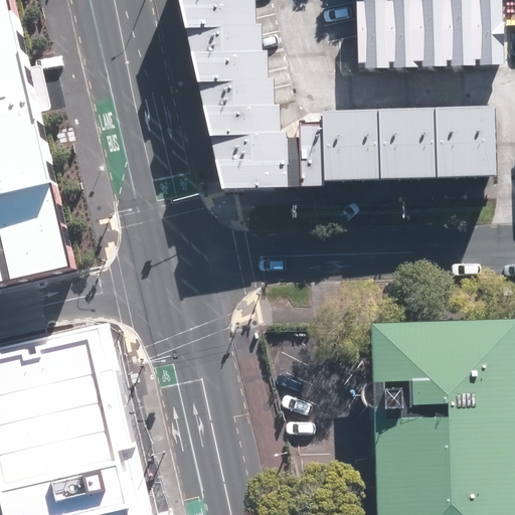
[(5,0),(0,0),(0,279),(66,265),(5,0)]
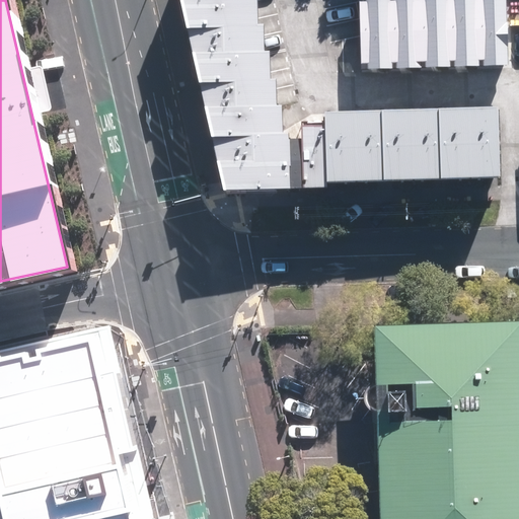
[(180,0),(188,26),(258,24),(256,0),(180,0)]
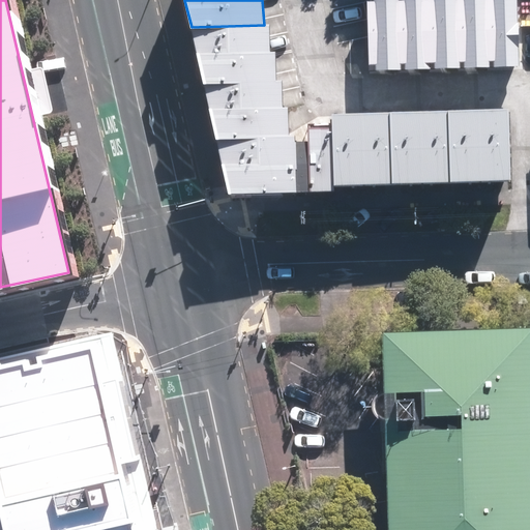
[(400,0),(372,0),(375,70),(403,69),(400,0)]
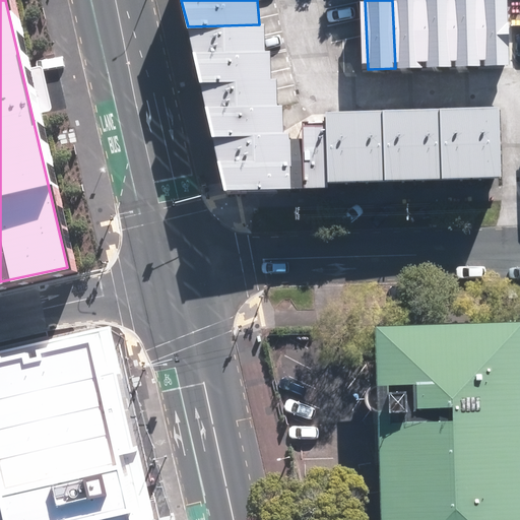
[(392,0),(395,68),(421,67),(418,0),(392,0)]
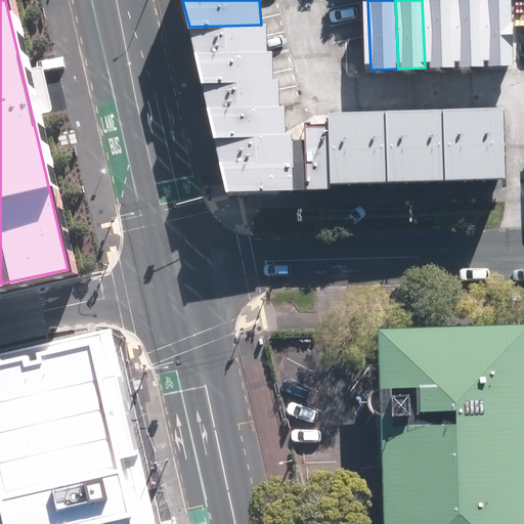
[(450,0),(422,0),(425,68),(453,67),(450,0)]
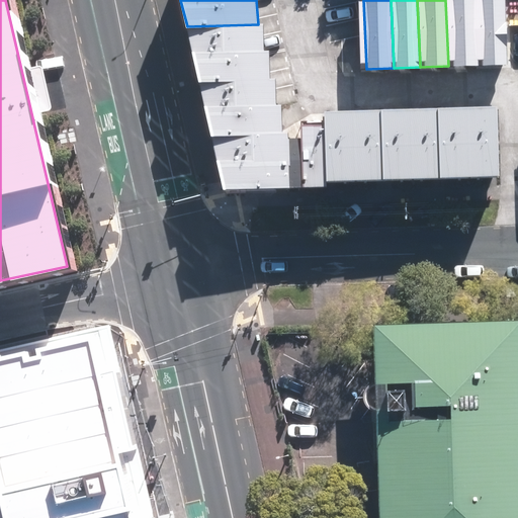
[(445,0),(448,66),(477,65),(473,0),(445,0)]
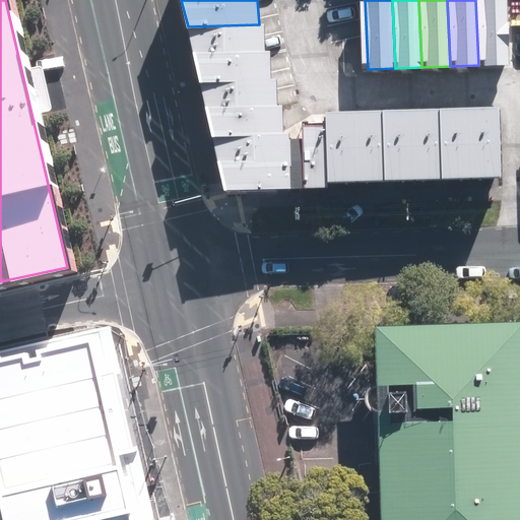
[(505,0),(475,0),(478,65),(507,64),(505,0)]
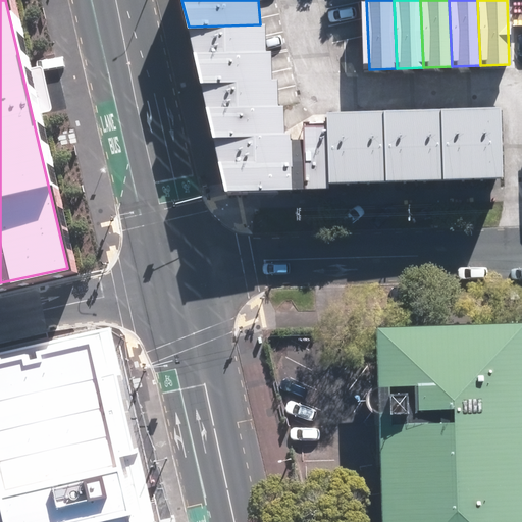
[(260,24),(189,27),(195,53),(266,51),(266,24),(260,24)]
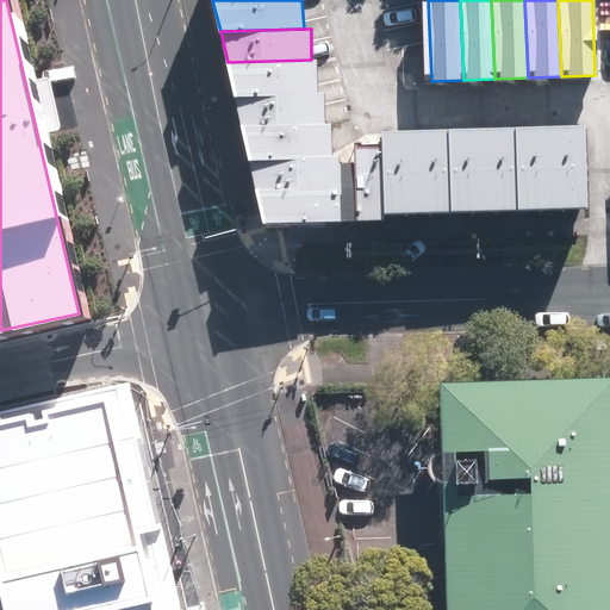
[(311,60),(228,62),(235,94),(318,93),(317,60),(311,60)]
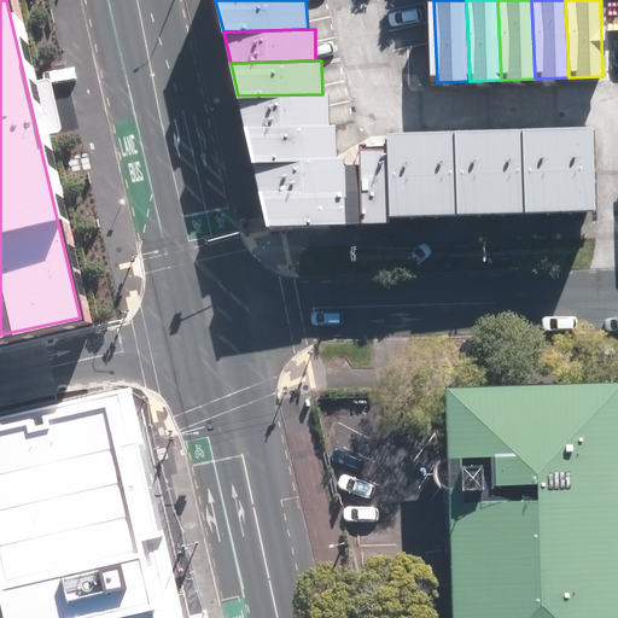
[(322,94),(238,95),(245,128),(330,126),(328,93),(322,94)]
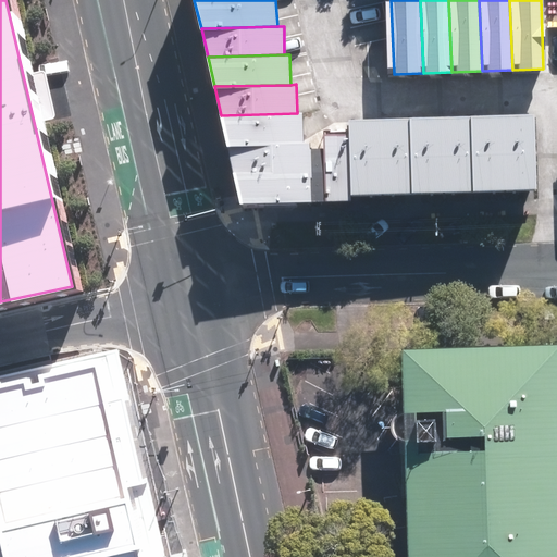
[(297,113),(221,115),(227,145),(302,143),(301,113),(297,113)]
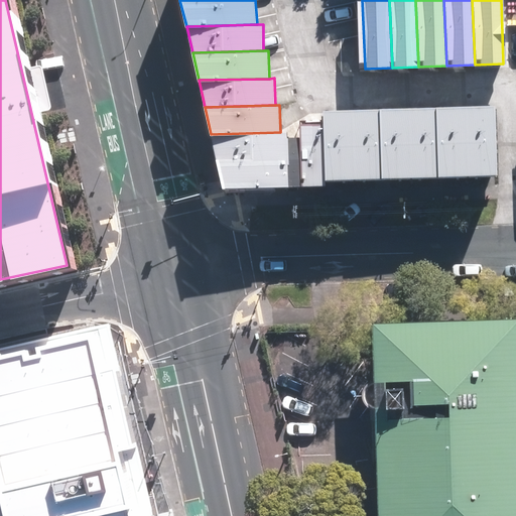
[(495,107),(464,108),(467,175),(497,174),(495,107)]
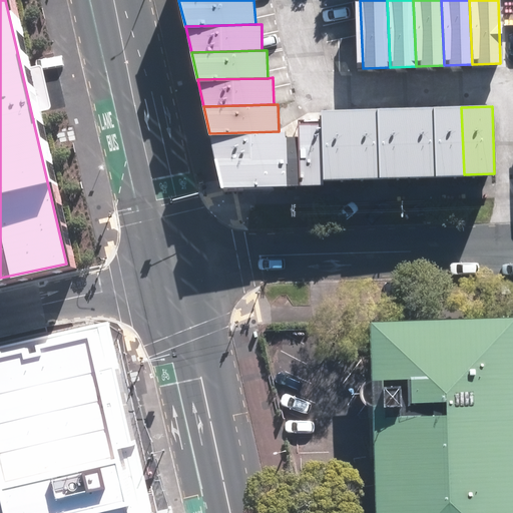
[(461,107),(432,108),(435,175),(464,174),(461,107)]
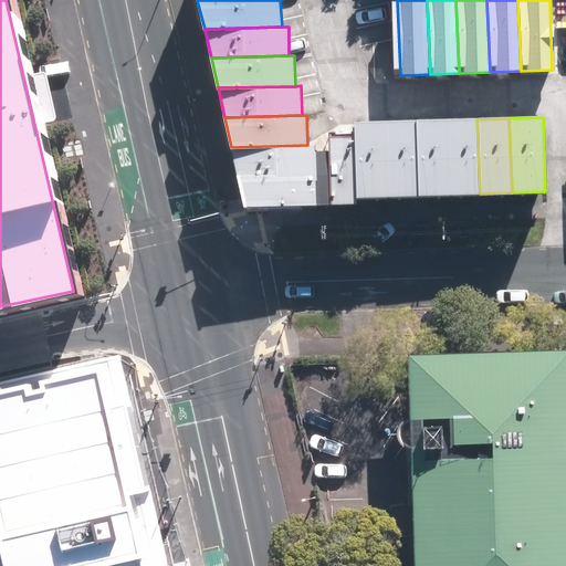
[(477,119),(446,121),(449,195),(480,194),(477,119)]
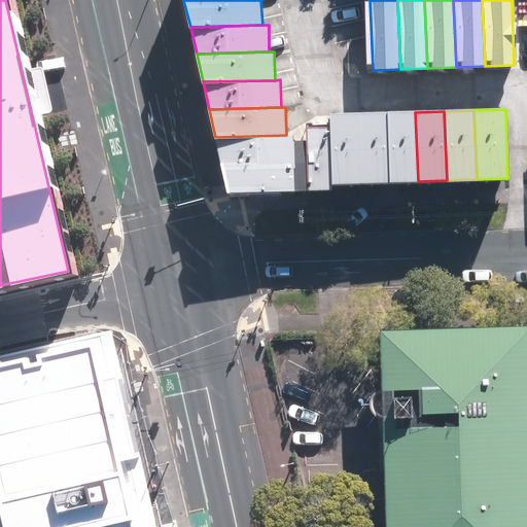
[(415,112),(386,113),(389,182),(418,181),(415,112)]
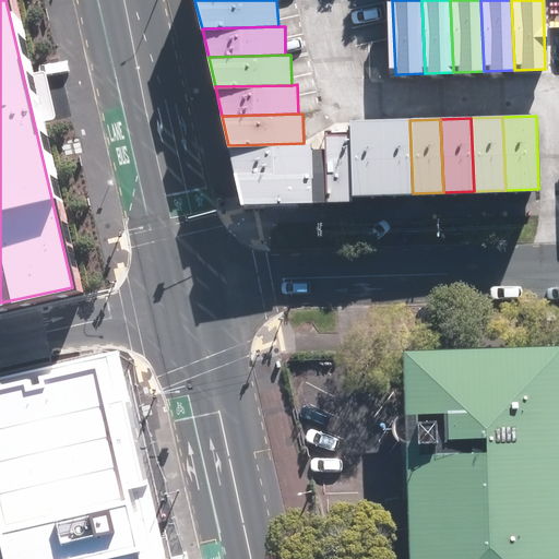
[(409,120),(379,121),(381,194),(413,193),(409,120)]
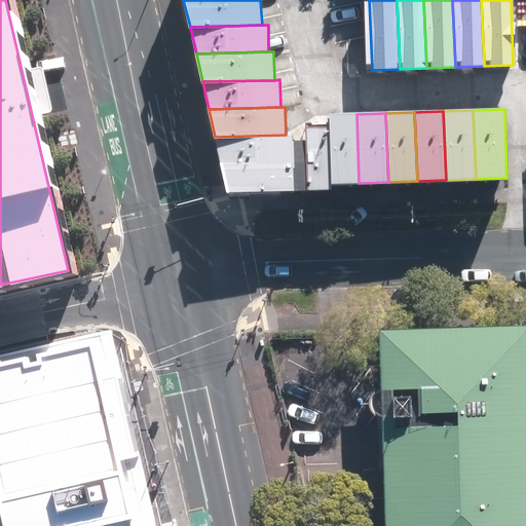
[(357,114),(330,115),(330,122),(332,184),(359,183),(357,114)]
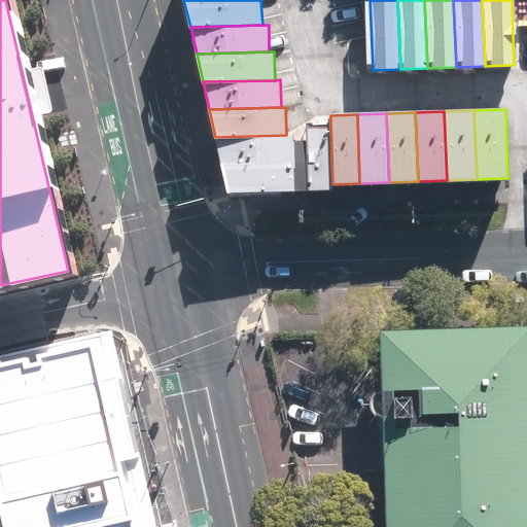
[(332,184),(330,123),(307,124),(309,189),(334,188),(332,184)]
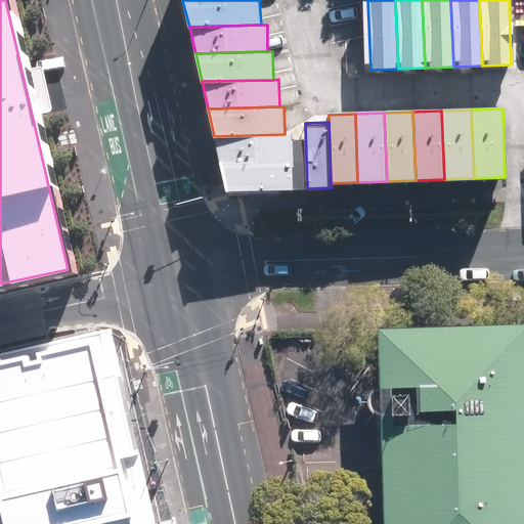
[(285,134),(214,136),(222,167),(293,165),(292,134),(285,134)]
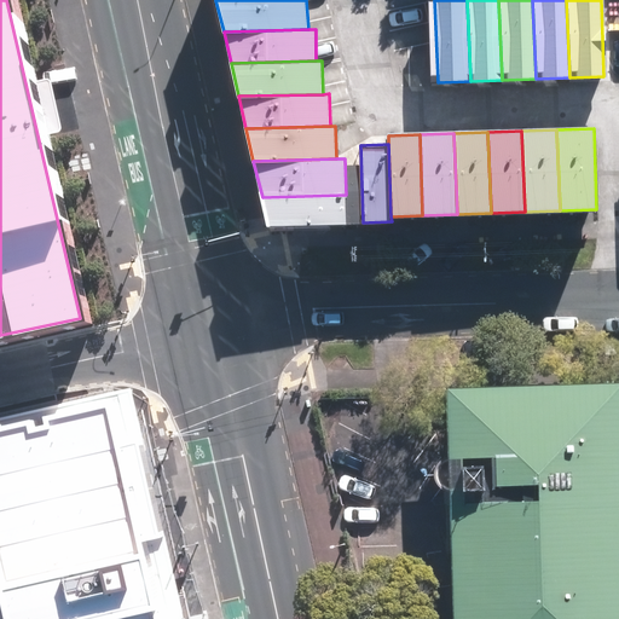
[(346,195),(262,197),(268,226),(347,225),(346,195)]
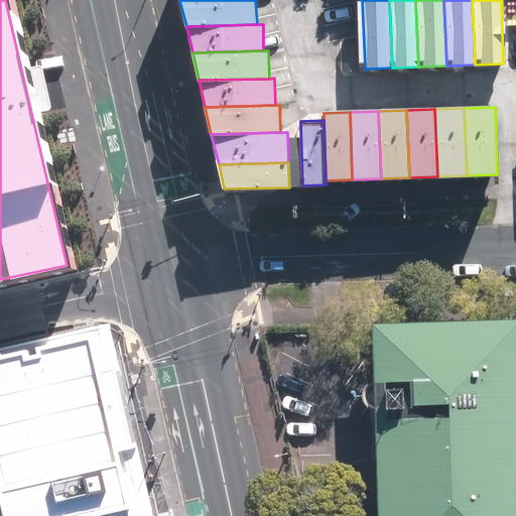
[(515,515),(515,318),(375,323),(380,515),(515,515)]
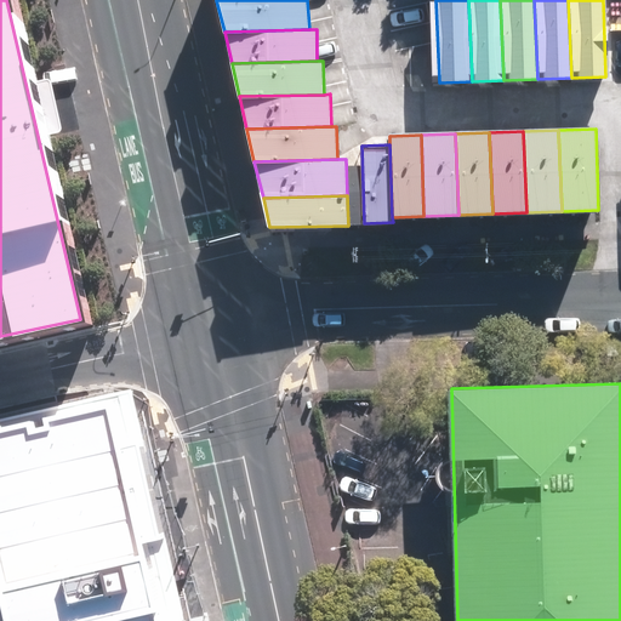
[(198,620),(141,388),(0,422),(0,541),(20,620),(198,620)]
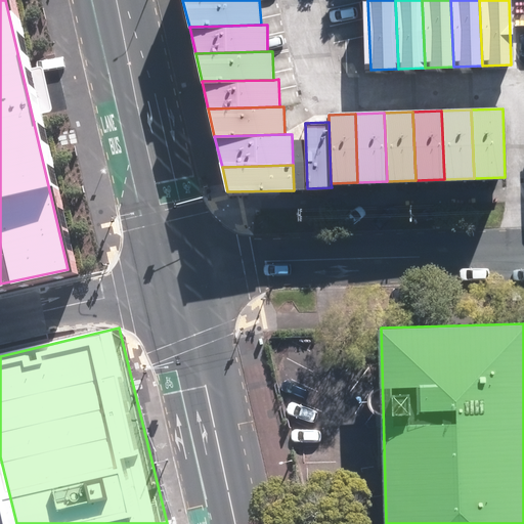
All buildings are outlined.
